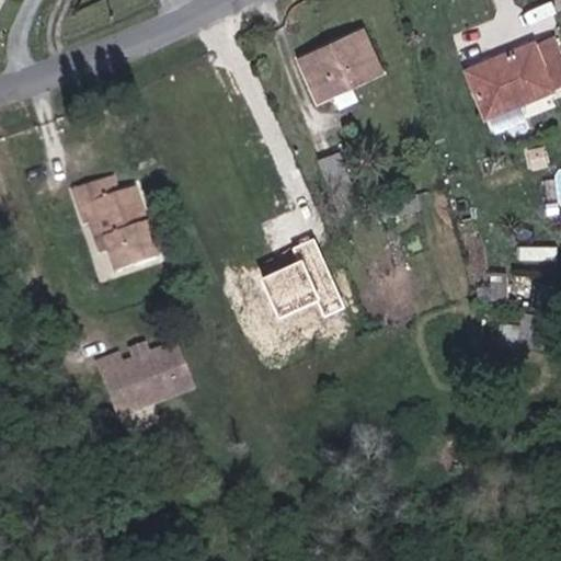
[(380,73),(363,32),(299,58),(318,102),(380,73)]
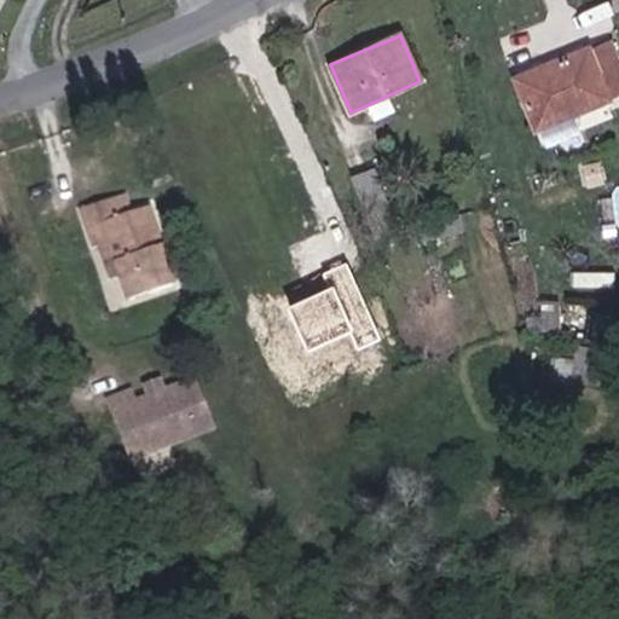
[(618,61),(611,41),(515,80),(536,131),(618,97),(618,61)]
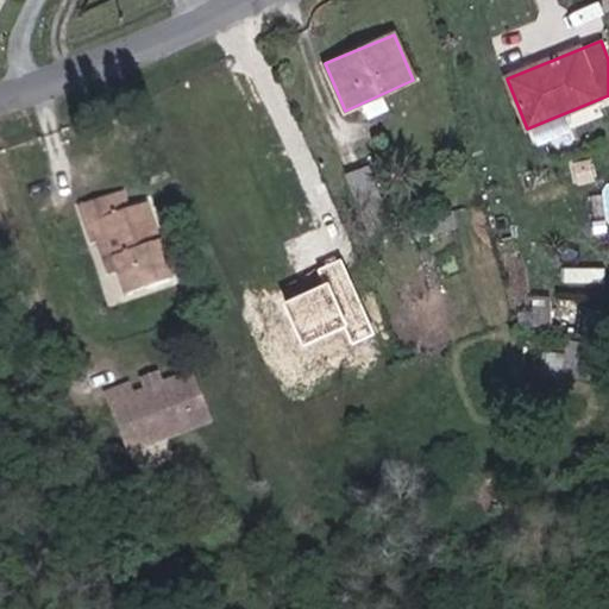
[(381,196),(369,167),(345,176),(357,206),(381,196)]
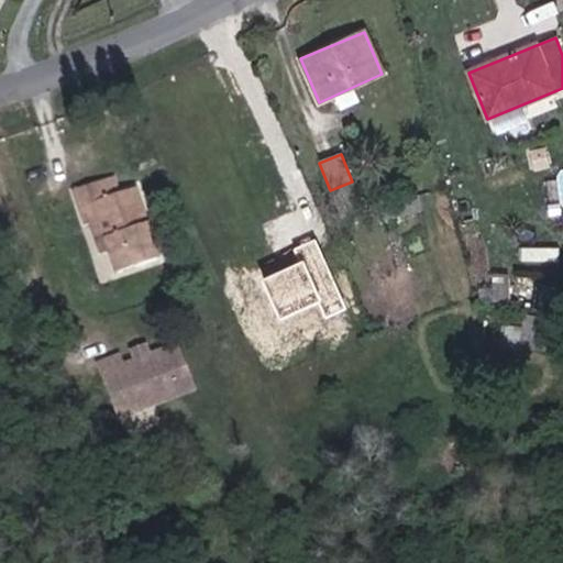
[(118,196),(112,178),(101,181),(108,200),(118,196)]
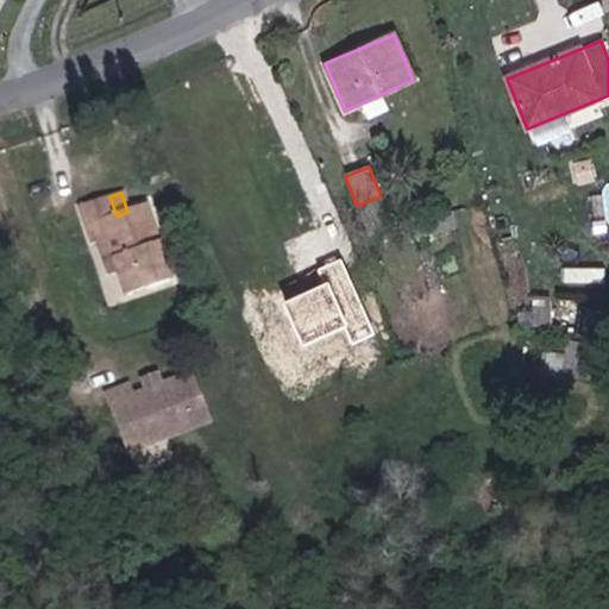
[(173,283),(146,206),(127,212),(117,217),(110,196),(80,207),(93,246),(98,245),(107,243),(117,275),(125,300),(173,283)]
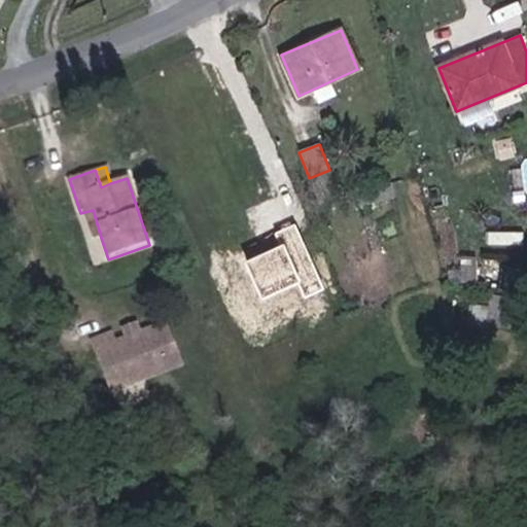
[(357,206),(391,196),(388,185),(354,197),(357,206)]
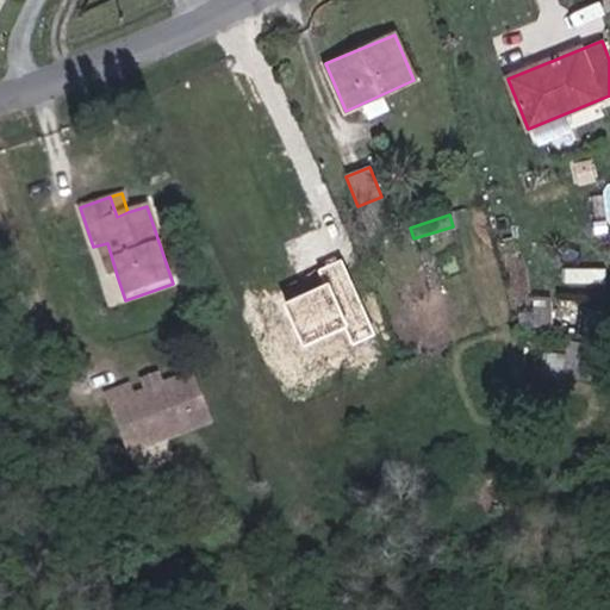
[(117,275),(107,243),(98,246),(107,279),(117,275)]
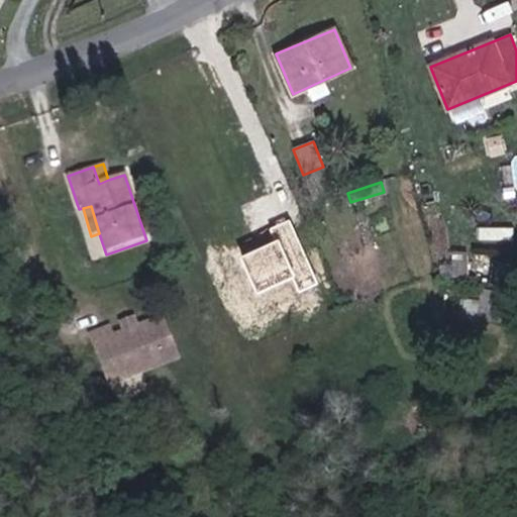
[(462,298),(460,326),(508,329),(510,301),(462,298)]
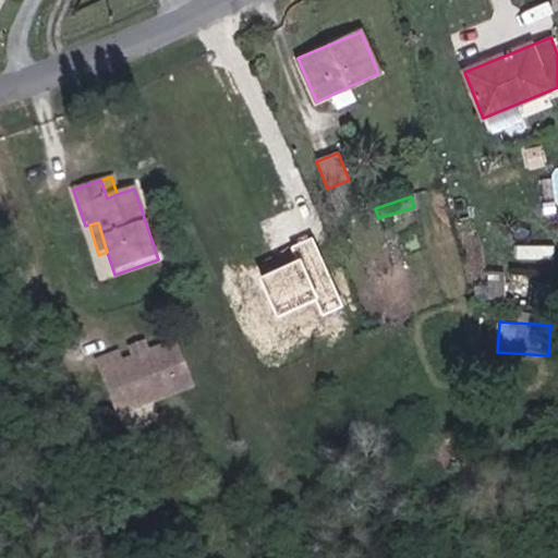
[(119,415),(190,387),(173,346),(121,365),(117,355),(98,363),(119,415)]
